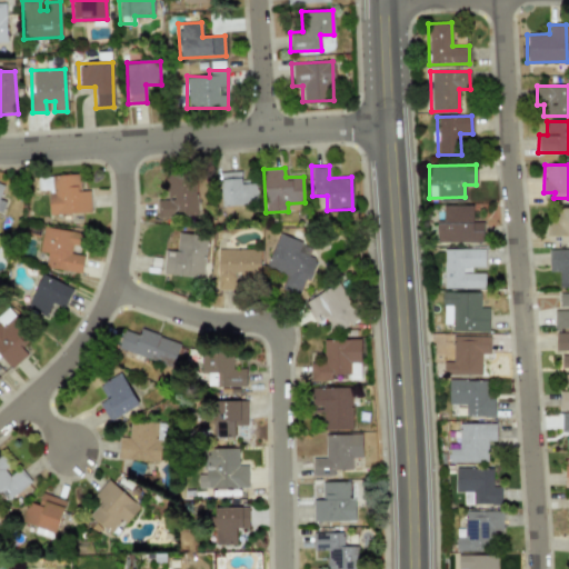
[(240,171),(220,172),(221,206),(258,205),(257,182),(240,183),(240,171)]
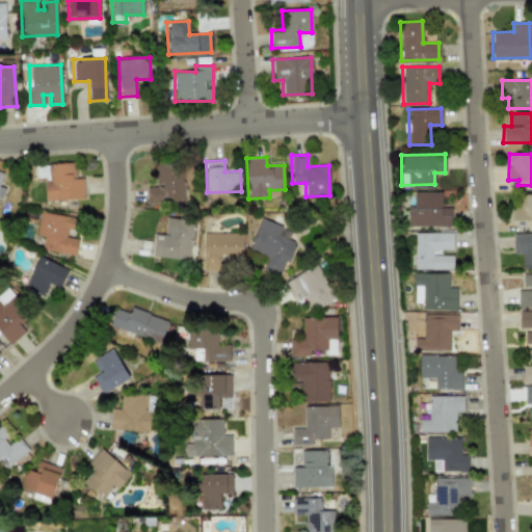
[(147,204),(184,202),(182,162),(155,163),(156,186),(145,186),(147,204)]
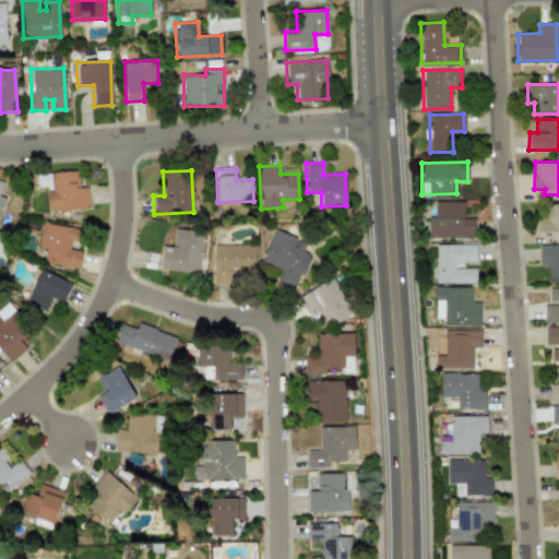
[(88,209),(88,187),(78,188),(78,171),(51,171),(51,190),(47,190),(47,210),(88,209)]
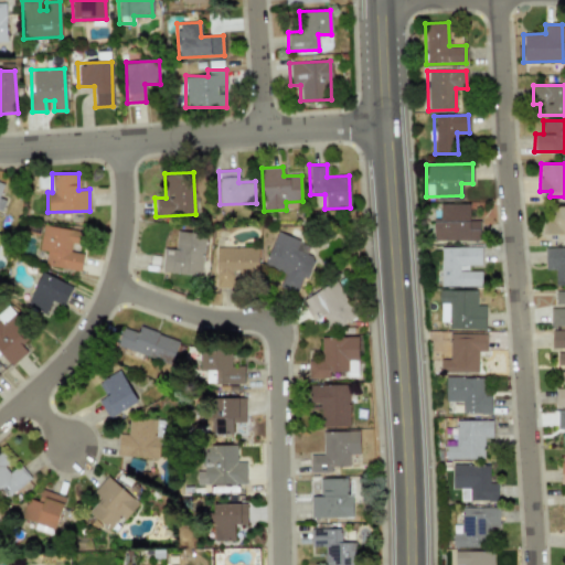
[(479,240),(479,221),(469,221),(468,203),(436,204),(437,215),(433,215),(434,241),(479,240)]
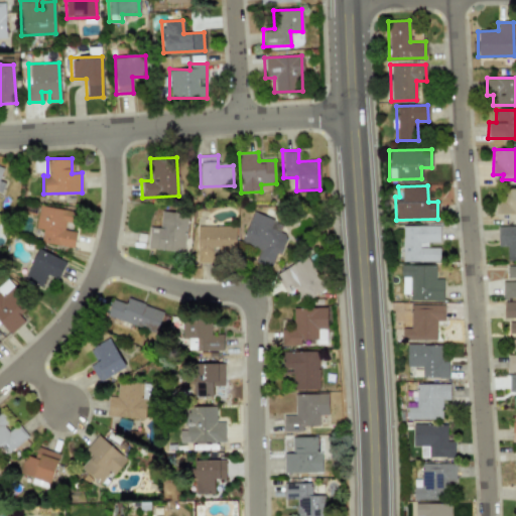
[(515,219),(515,188),(505,188),(505,204),(495,204),(495,219),(515,219)]
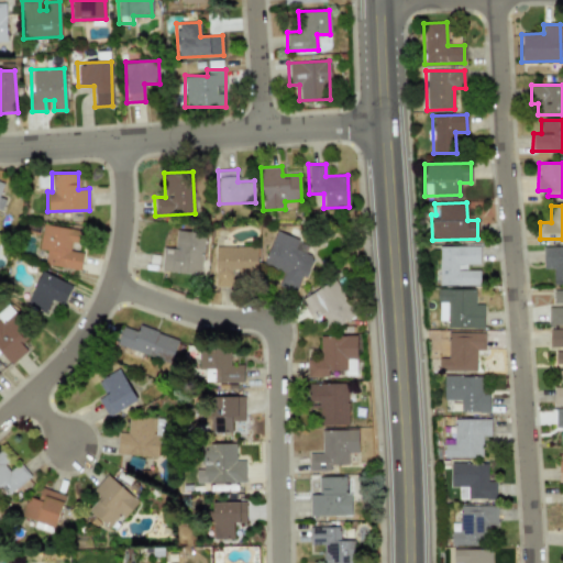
[(79,271),(83,252),(69,251),(70,242),(79,244),(81,231),(43,224),(39,250),(46,251),(44,264),(79,271)]
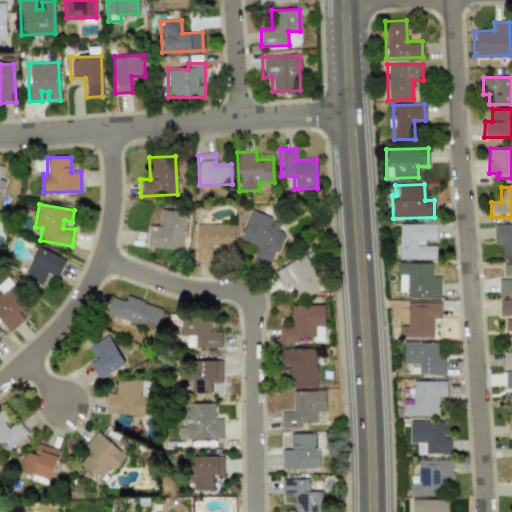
[(251,260),(271,267),(283,233),(277,231),(281,221),(250,211),(239,243),(255,248),(251,260)]
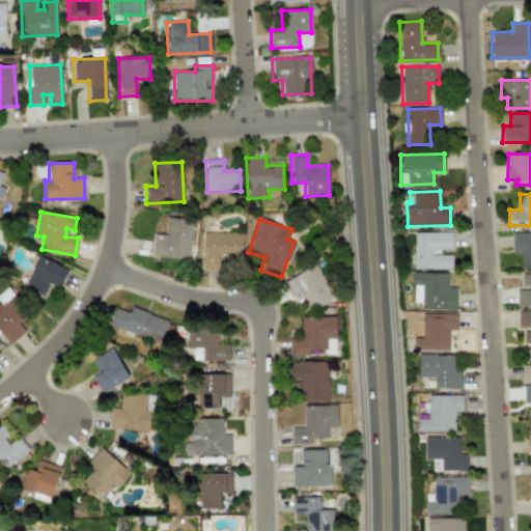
[(163,226),(162,235),(154,234),(151,255),(189,259),(192,229),(163,226)]
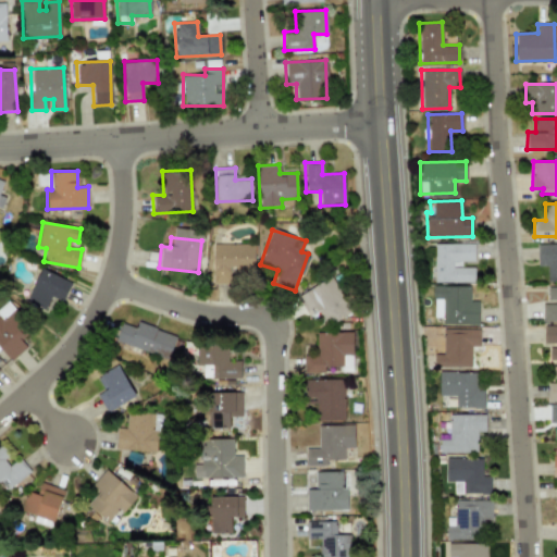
[(434,282),(474,282),(473,264),(474,264),(473,243),(433,244),(434,282)]
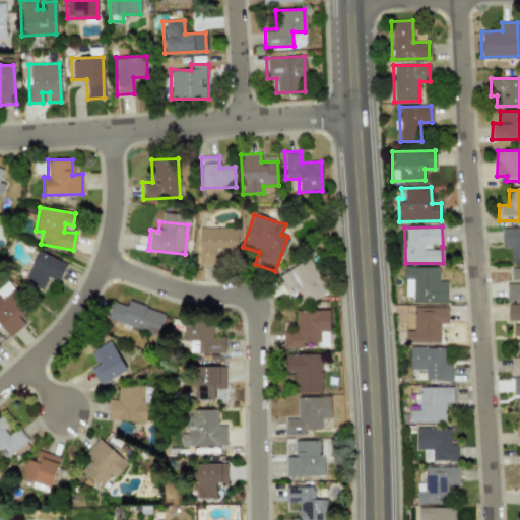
[(237,228),(198,229),(199,256),(238,256),(237,228)]
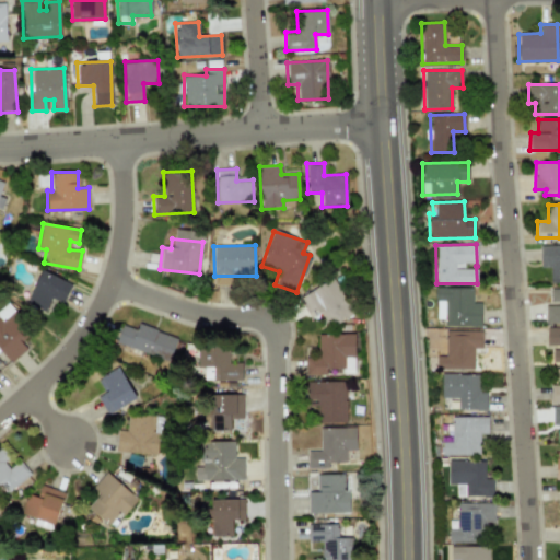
[(549,283),(559,282),(559,245),(539,245),(540,267),(549,267),(549,283)]
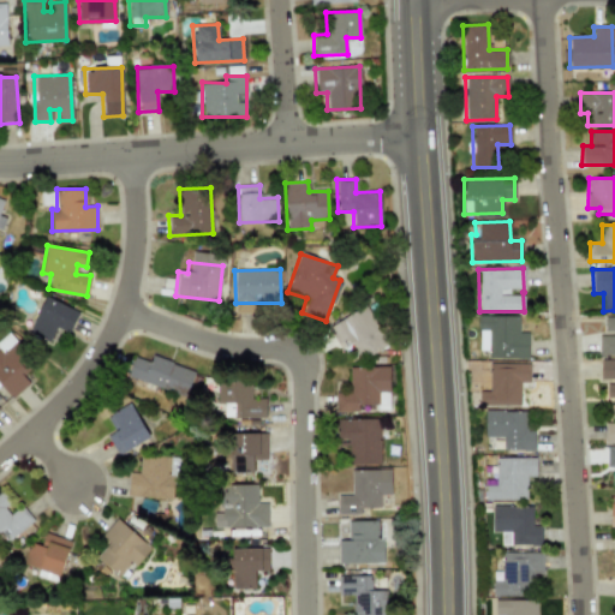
[(79,312),(46,296),(25,333),(48,345),(57,327),(69,333),(79,312)]
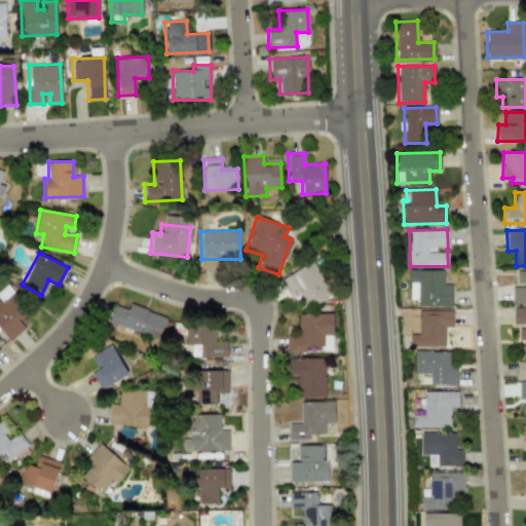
[(331,296),(314,262),(279,278),(287,294),(299,288),(308,306),(331,296)]
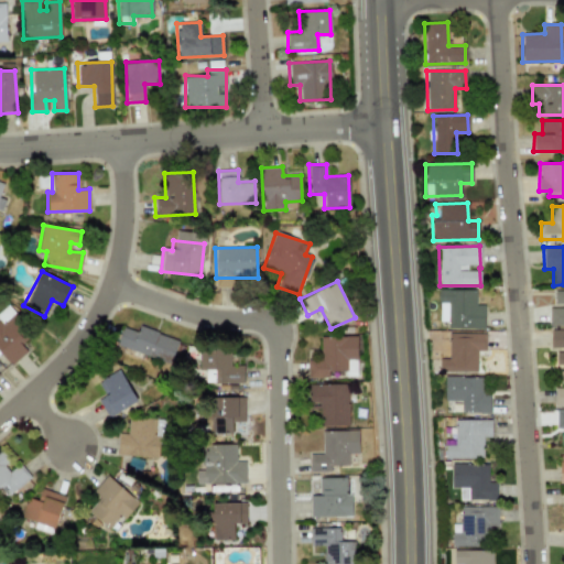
[(484,328),(484,304),(476,304),(476,290),(438,290),(438,321),(447,321),(447,328),(484,328)]
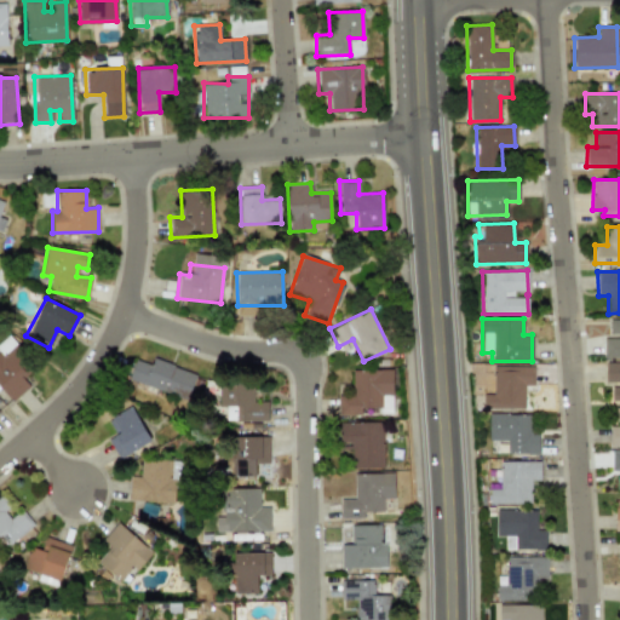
[(619,320),(609,321),(609,338),(603,338),(603,357),(619,356),(619,320)]
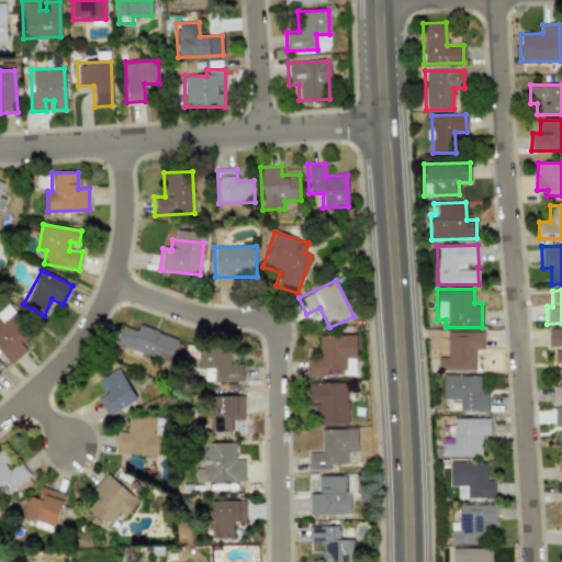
[(0,353),(11,364),(26,350),(19,341),(30,330),(9,308),(0,316),(0,353)]
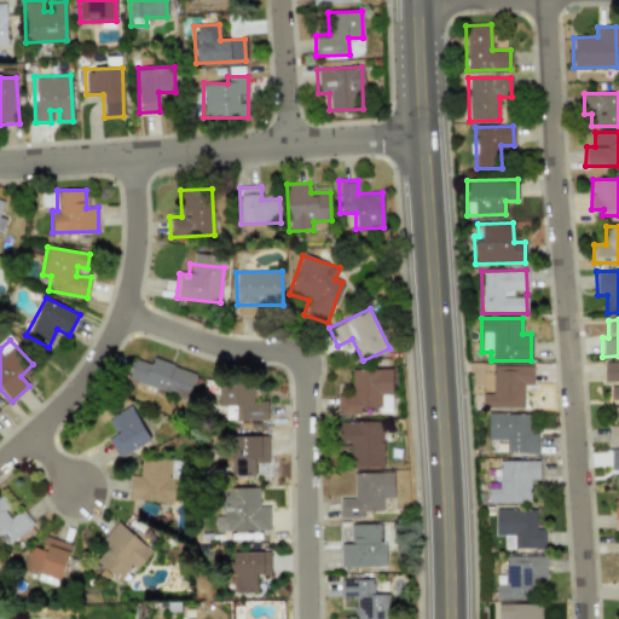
[(150,364),(136,359),(128,380),(186,399),(196,372),(152,358),(150,364)]
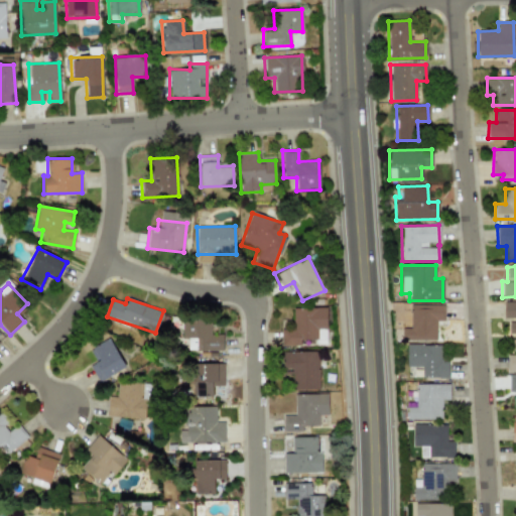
[(515,301),(504,301),(503,319),(509,319),(509,334),(515,334),(515,301)]
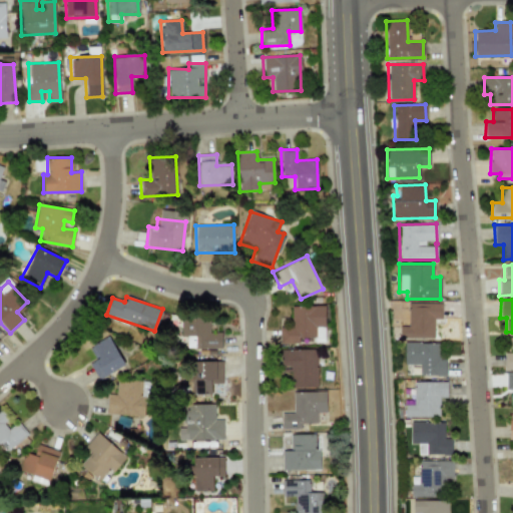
[(400,338),(434,338),(434,319),(440,319),(440,303),(408,303),(408,326),(400,326),(400,338)]
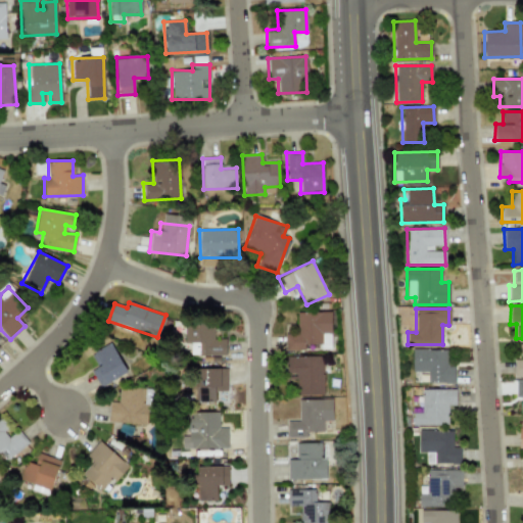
[(285,349),(331,348),(330,312),(297,312),(297,334),(285,334),(285,349)]
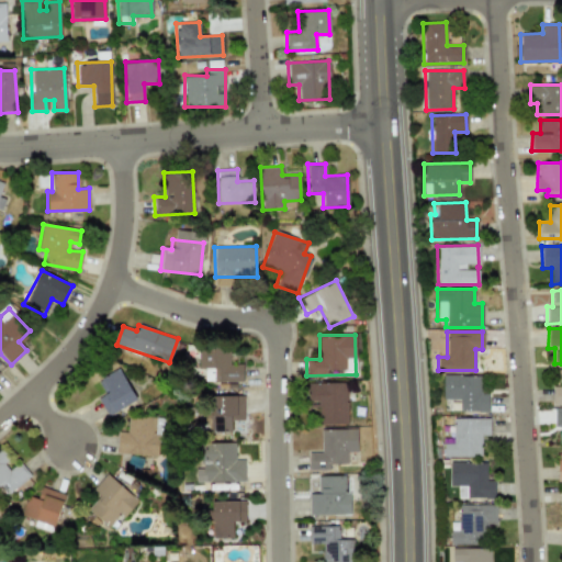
[(243,381),(242,364),(229,366),(229,348),(199,349),(200,369),(204,369),(204,382),(243,381)]
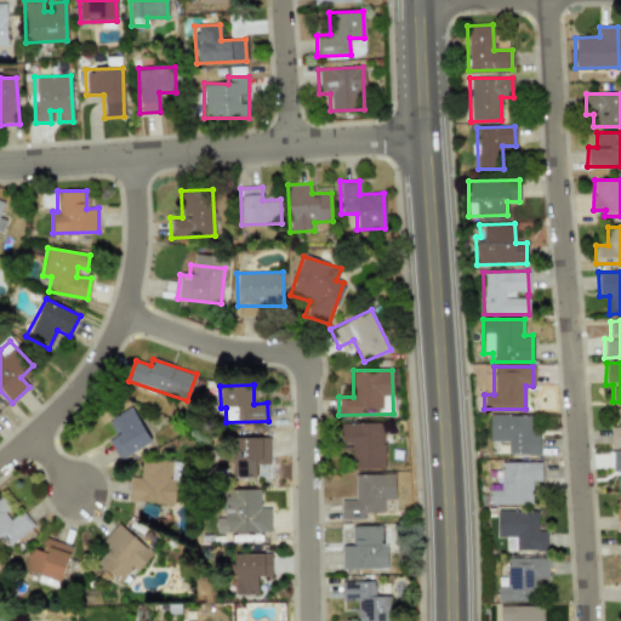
[(115,436),(108,439),(120,460),(152,442),(131,406),(107,420),(115,436)]
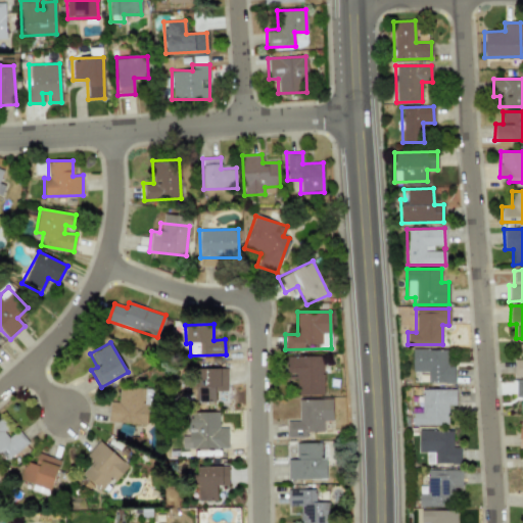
[(522,343),(518,344),(518,359),(513,359),(514,376),(522,375),(522,343)]
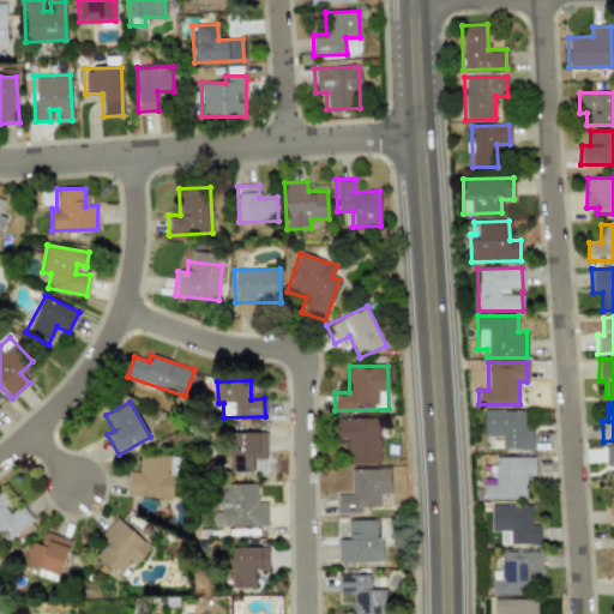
[(501,449),(533,450),(533,429),(525,429),(525,410),(485,409),(483,435),(501,437),(501,449)]
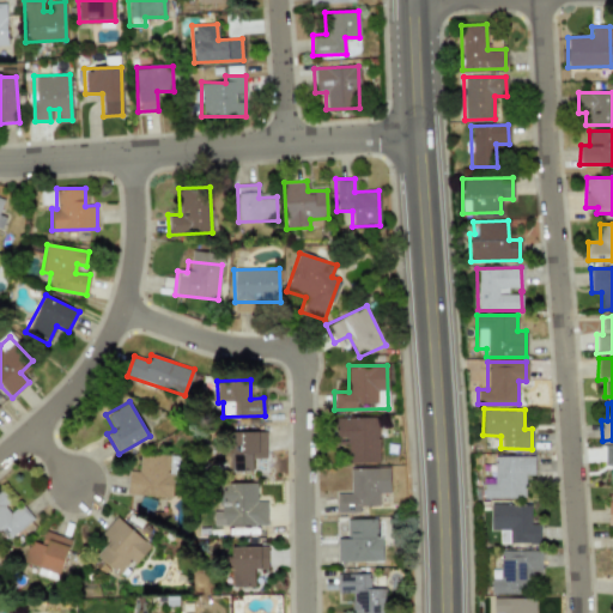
[(349,463),(380,462),(378,417),(338,418),(338,443),(349,442),(349,463)]
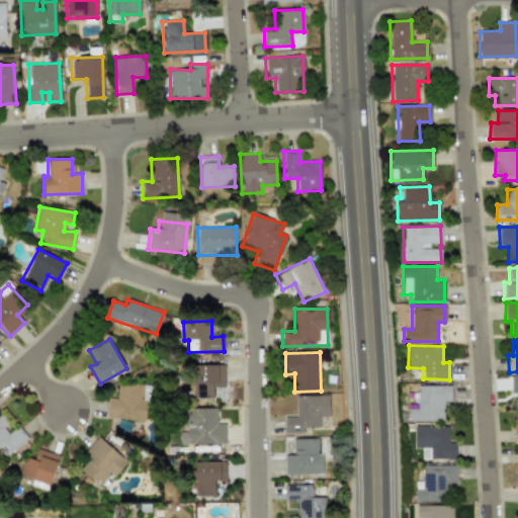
[(194,363),(193,397),(212,398),(213,385),(224,386),(225,364),(194,363)]
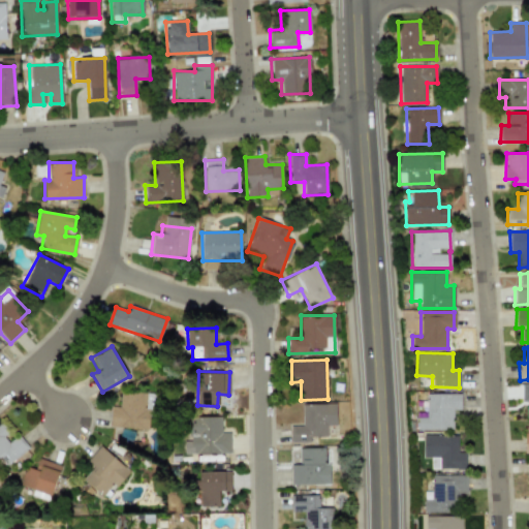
[(152,394),(120,393),(120,407),(111,407),(110,427),(150,429),(152,394)]
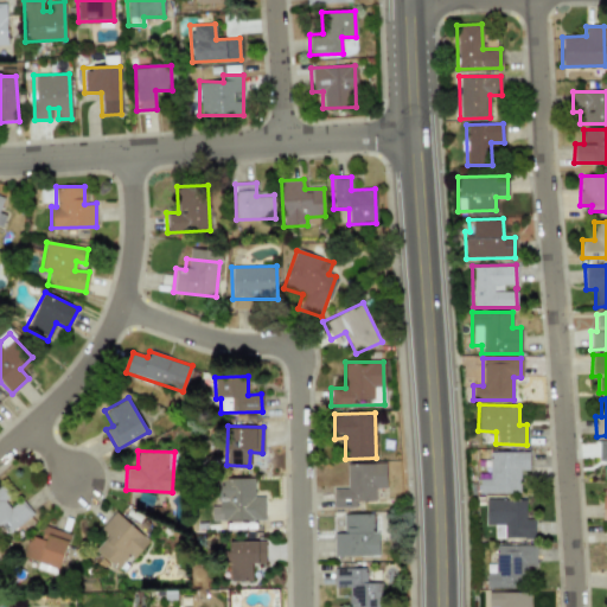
[(528,452),(489,451),(489,479),(479,479),(479,493),(519,493),(519,470),(528,470),(528,452)]
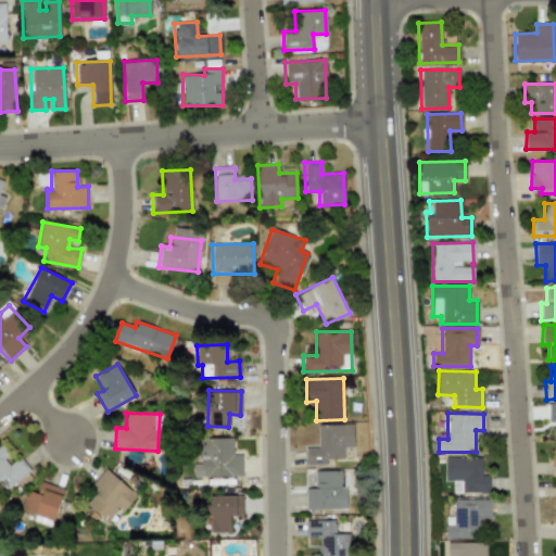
[(242,476),(241,454),(234,454),(232,438),(200,439),(200,465),(193,466),(193,477),(242,476)]
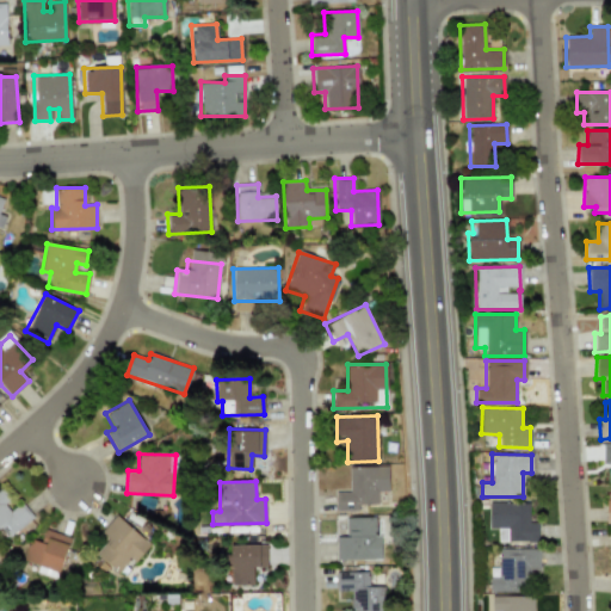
[(0,526),(8,536),(32,518),(20,503),(13,508),(0,493),(0,526)]
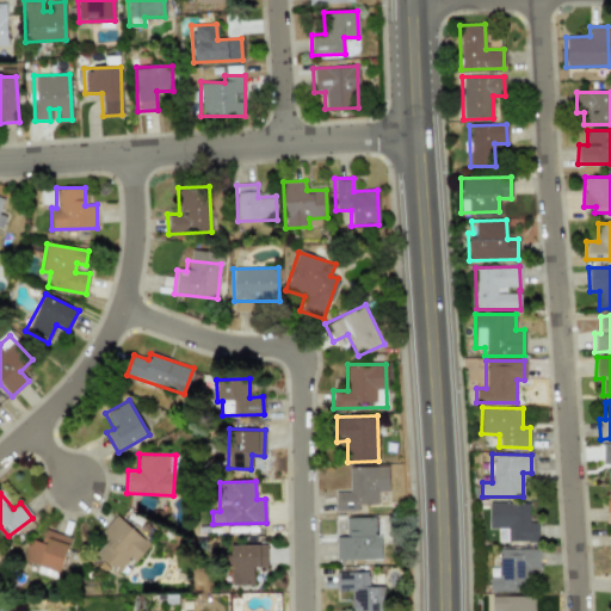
[(529,503),(488,501),(488,529),(498,529),(498,541),(537,542),(537,522),(528,522),(529,503)]
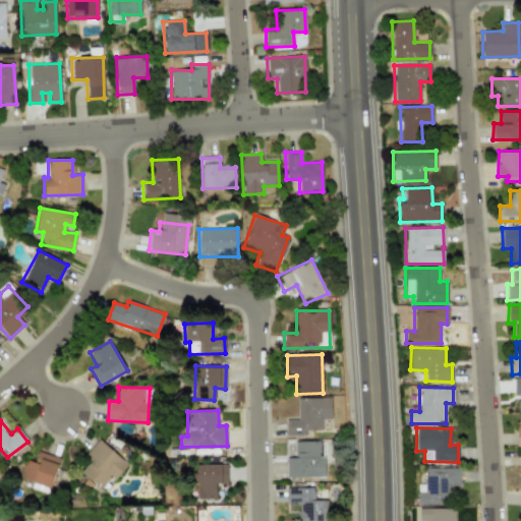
[(94,459),(81,471),(101,488),(112,476),(115,479),(128,464),(100,439),(87,453),(94,459)]
